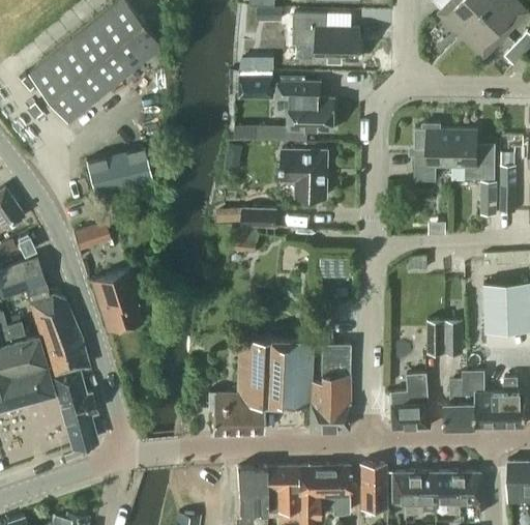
[(122,0),(120,0),(27,75),(67,125),(163,49),(122,0)]
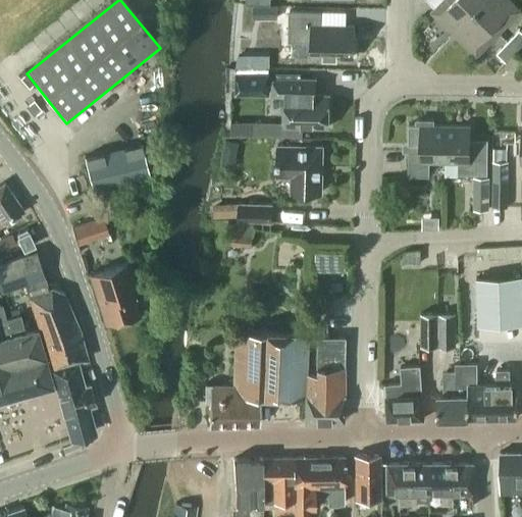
[(454,37),(476,14),(461,0),(445,0),(431,14),(454,37)]
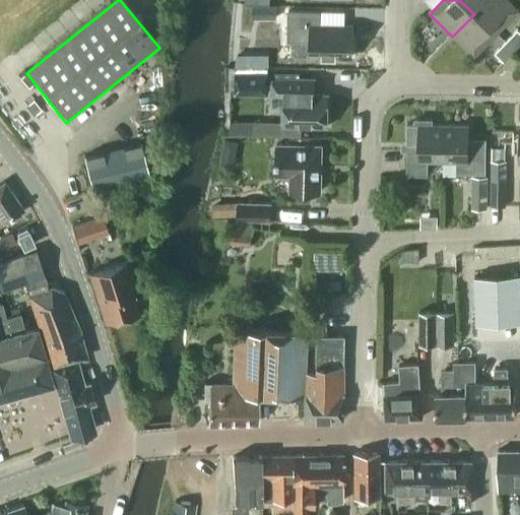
[(459,0),(474,14),(486,0),(459,0)]
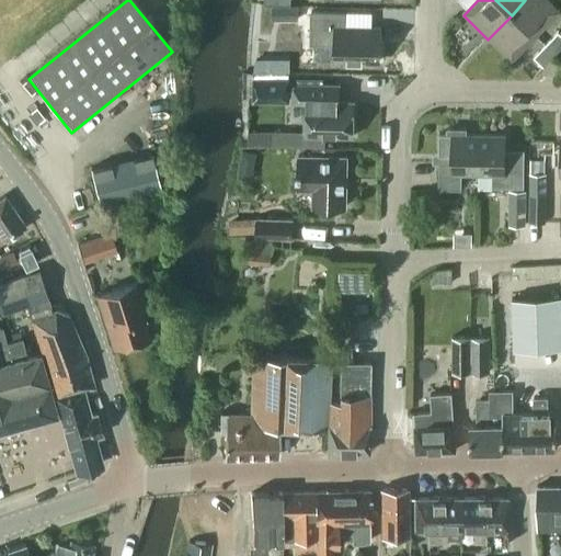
[(560,14),(545,0),(525,0),(512,15),(536,38),(560,14)]
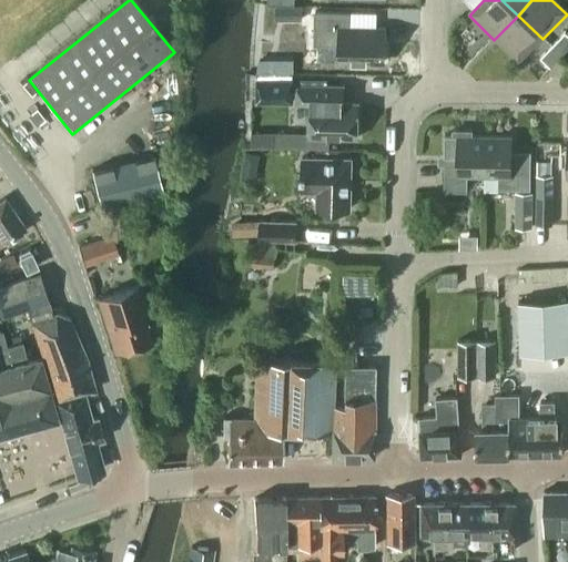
[(384,67),(384,33),(350,32),(350,17),(315,16),(314,49),(338,49),(338,65),(384,67)]
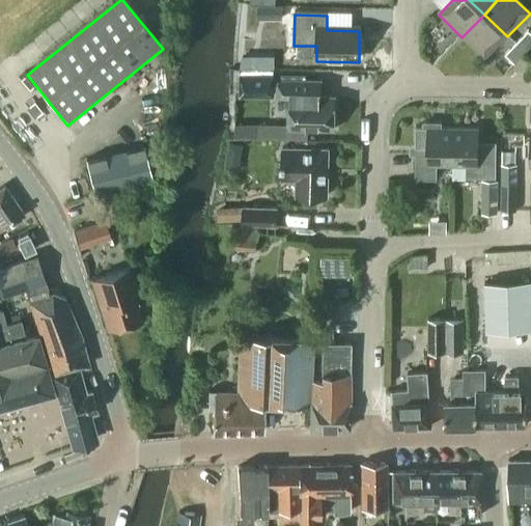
[(462,37),(485,60),(507,36),(484,15),(462,37)]
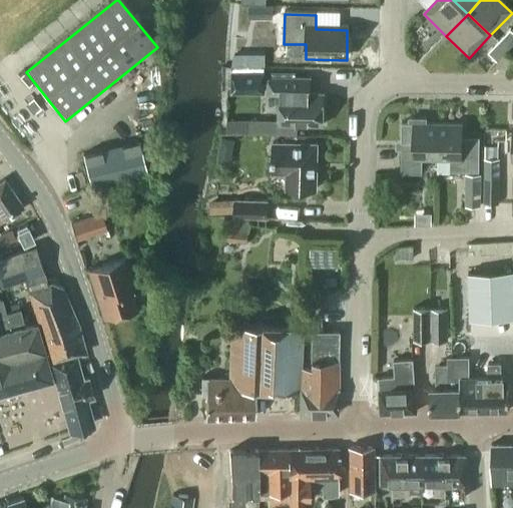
[(512,47),(512,34),(510,32),(499,44),(508,52),(512,47)]
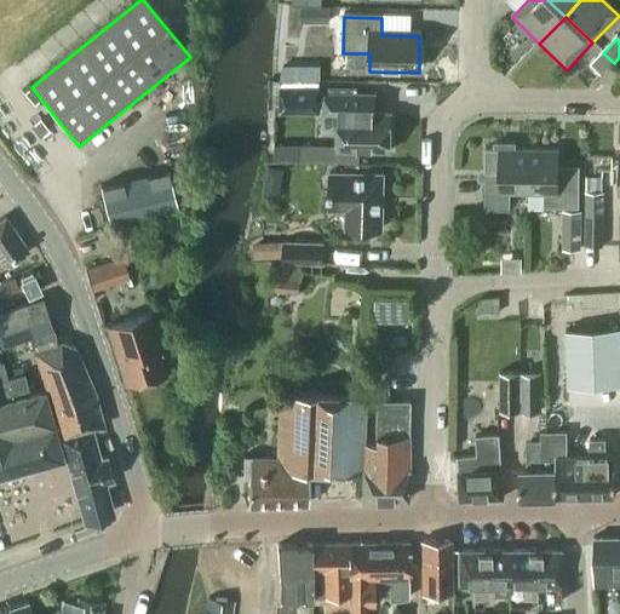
[(603,53),(590,67),(601,78),(614,63),(603,53)]
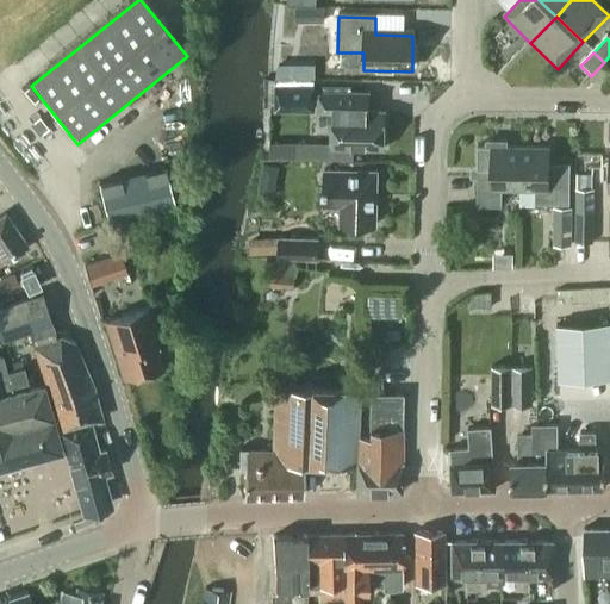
[(274,87),(273,114),(312,116),(313,88),(274,87)]
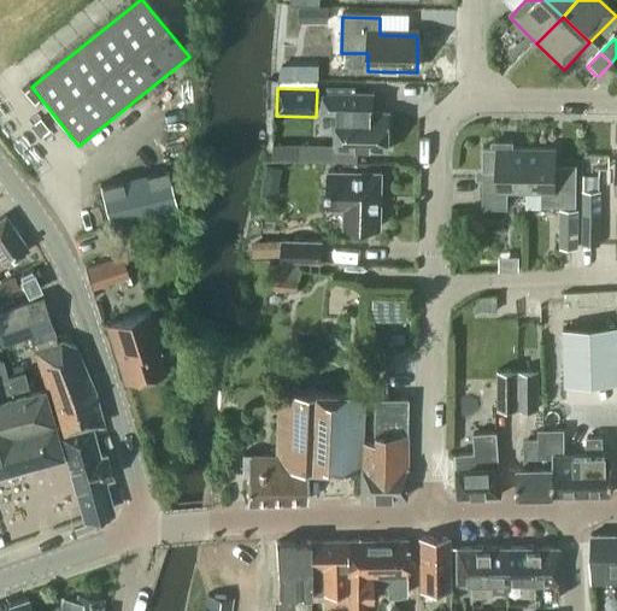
[(389,116),(365,116),(365,98),(323,97),(322,116),(336,116),(335,153),(389,154),(389,116)]
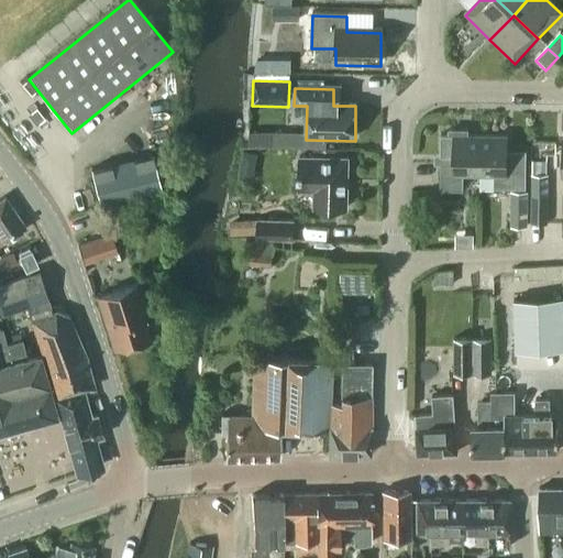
[(481,139),(472,139),(472,134),(450,134),(450,139),(441,138),(440,194),(463,194),(463,178),(479,178),(481,139)]
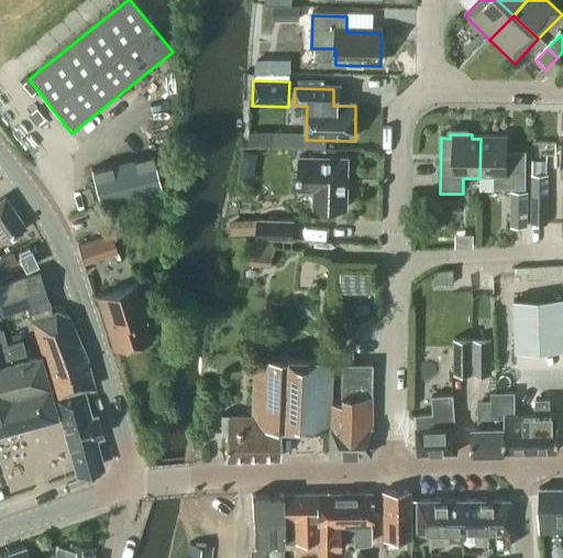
[(507,140),(481,139),(479,178),(495,178),(494,192),(526,193),(527,154),(507,153),(507,140)]
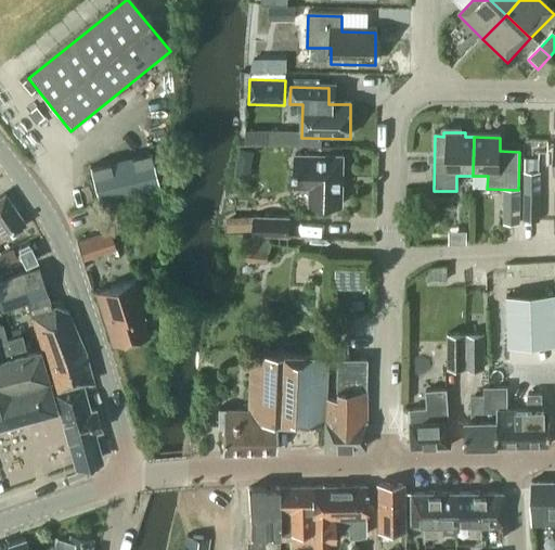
[(341,208),(343,158),(295,157),(294,190),(309,191),(309,207),(341,208)]
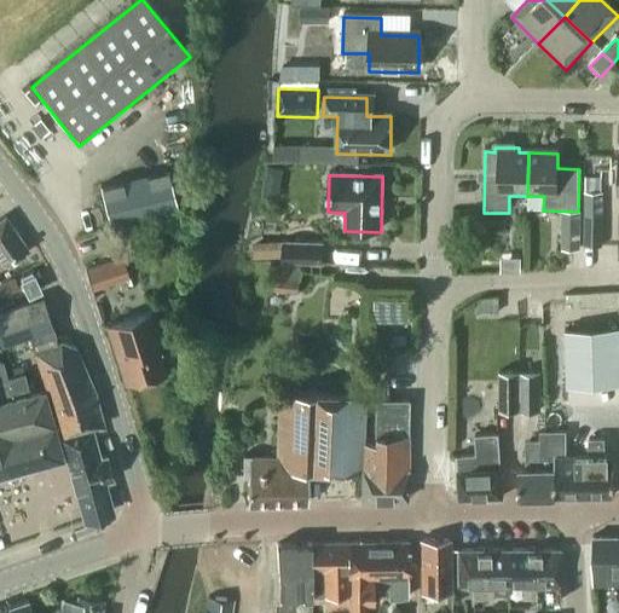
[(173,179),(104,200),(114,232),(184,212),(173,179)]
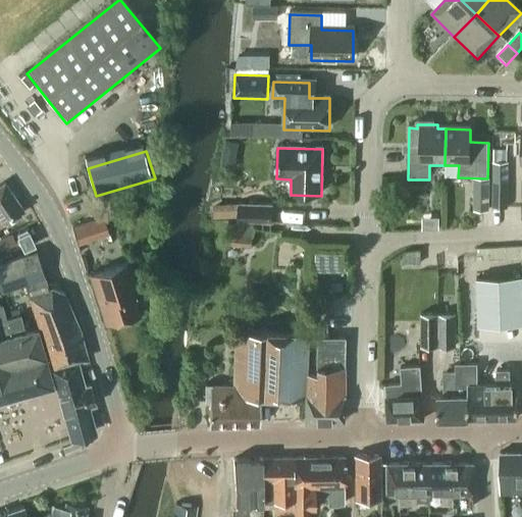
[(489,181),(473,181),(473,214),(489,214),(489,181)]
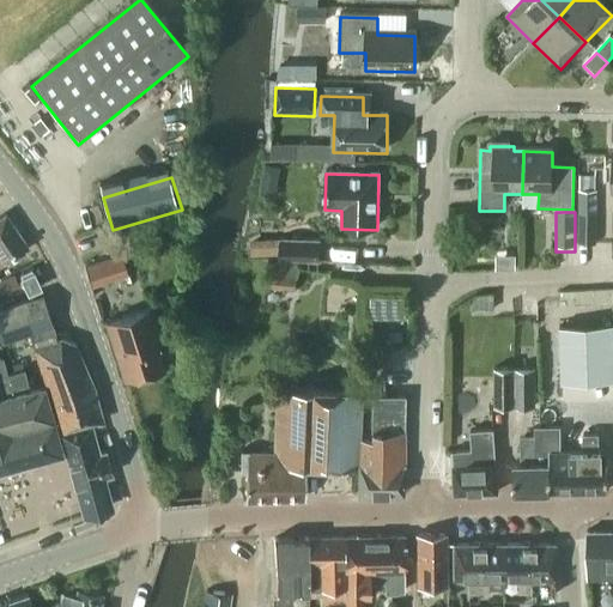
[(596,248),(596,217),(578,217),(577,248),(596,248)]
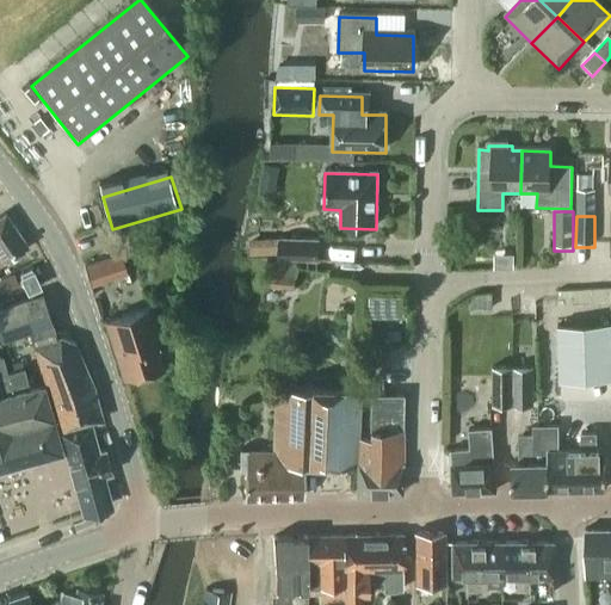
[(0,267),(28,249),(5,217),(0,220),(0,267)]
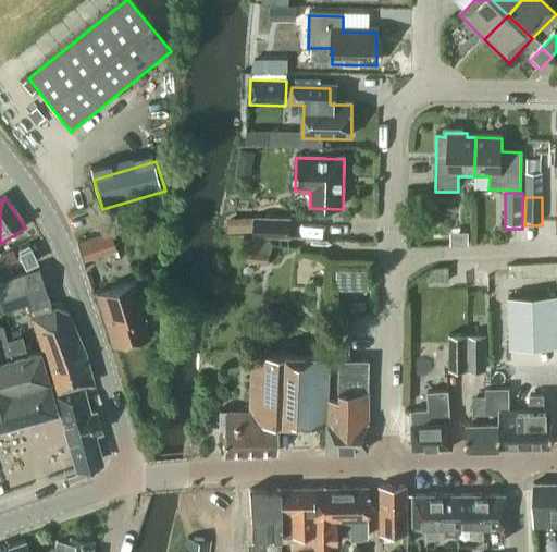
[(292,220),(255,219),(254,240),(291,241),(292,220)]
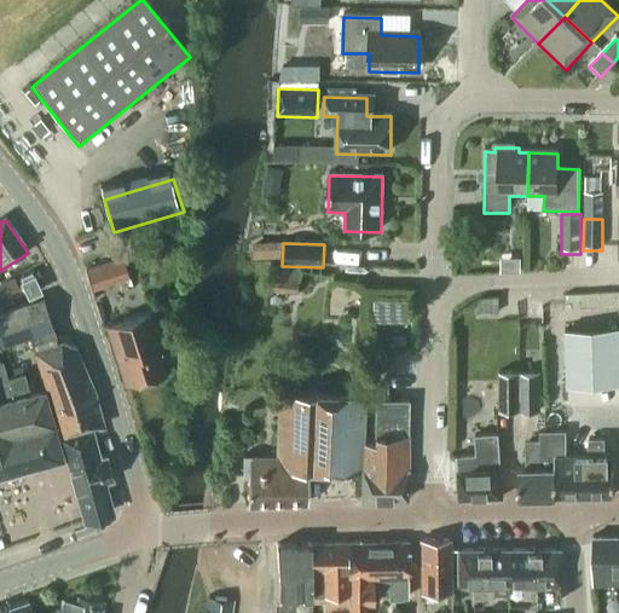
[(277,262),(277,248),(253,248),(253,261),(277,262)]
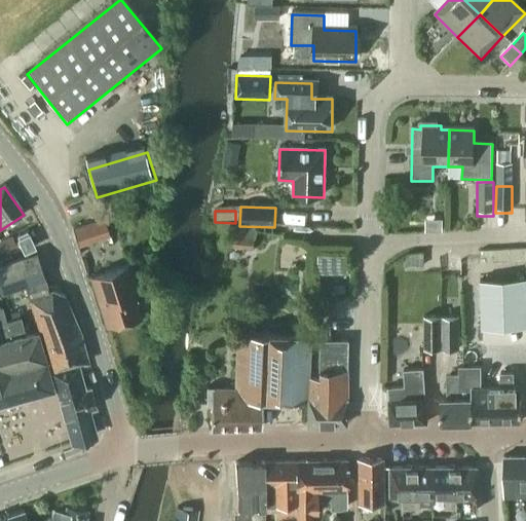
[(110,239),(104,221),(73,231),(79,250),(110,239)]
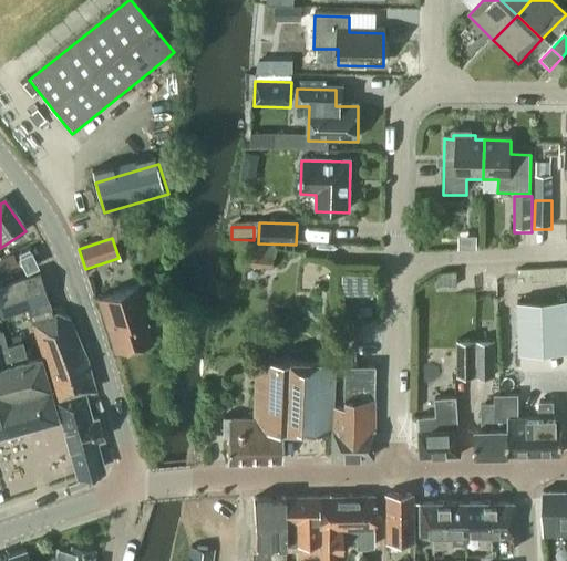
[(247,245),(245,270),(275,272),(277,248),(247,245)]
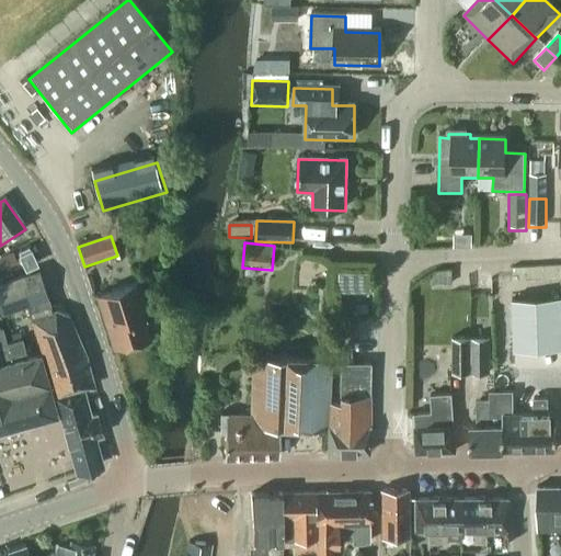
[(27,250),(19,254),(20,258),(26,272),(36,267),(30,253),(27,250)]
